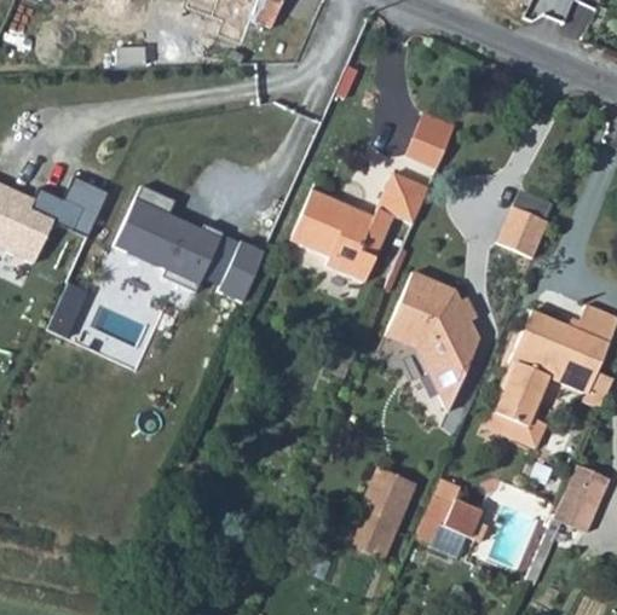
[(224,0),(255,12),(259,0),(224,0)]
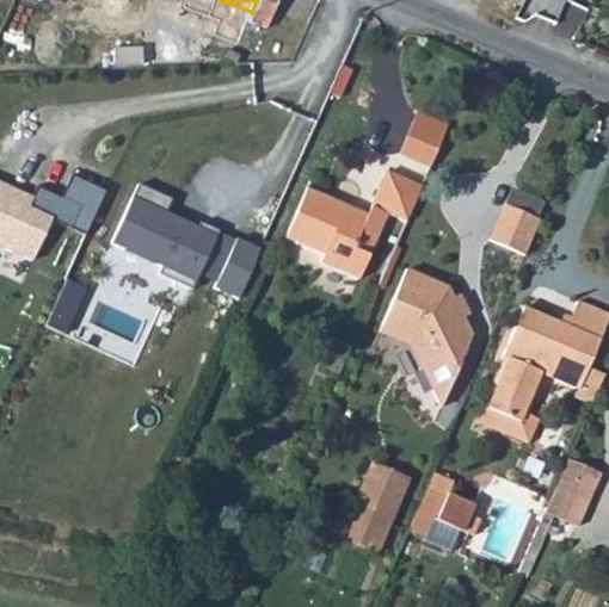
[(256,0),(252,12),(271,19),(277,0),(256,0)]
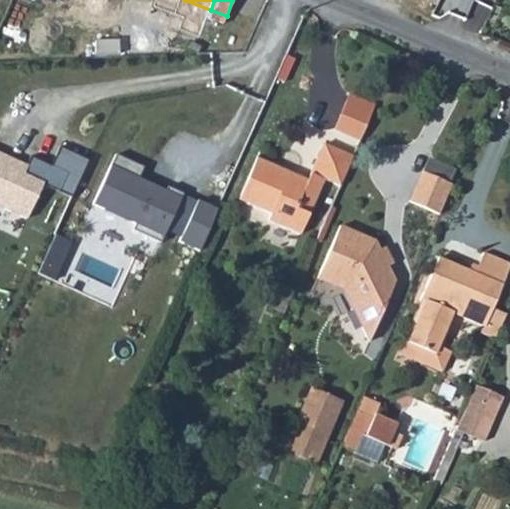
[(360,140),(375,106),(350,95),(335,130),(360,140)]
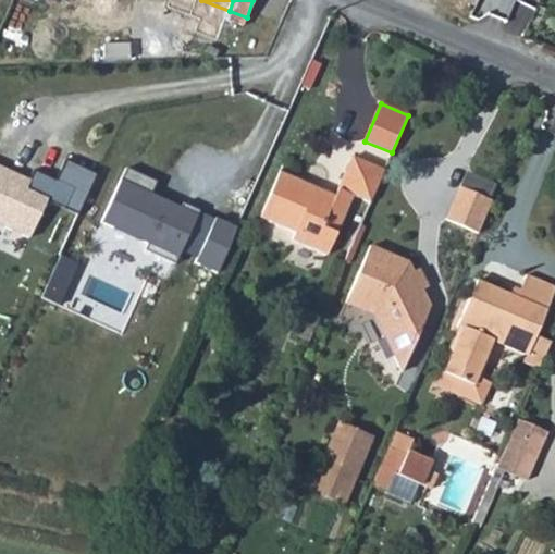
[(292,241),(325,255),(352,195),(368,201),(382,170),(352,156),(334,196),(279,172),(259,217),(295,232),(292,241)]
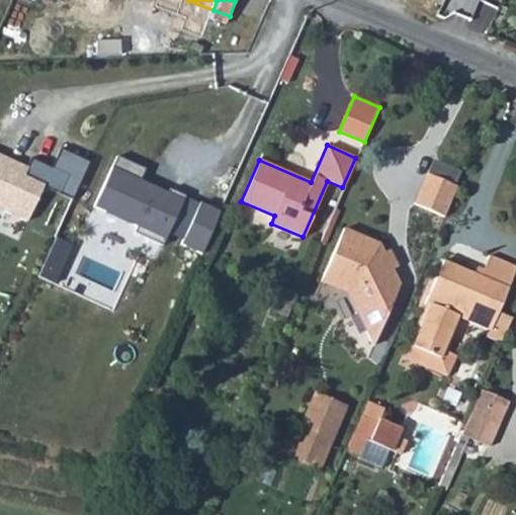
[(61,146),(45,182),(75,197),(91,160),(61,146)]
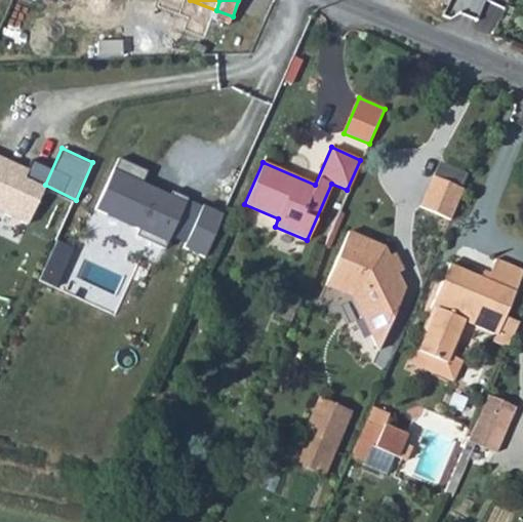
[(0,153),(0,209),(30,223),(45,185),(26,176),(27,172),(1,159),(1,154),(0,153)]
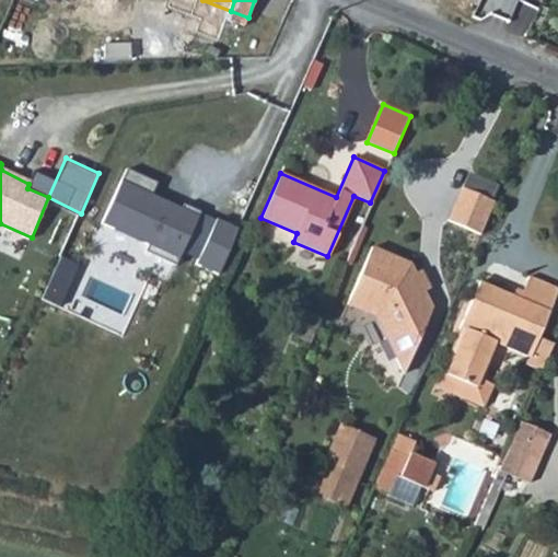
[(157,182),(128,169),(104,222),(150,243),(147,251),(177,265),(201,211),(186,204),(183,210),(151,195),(157,182)]
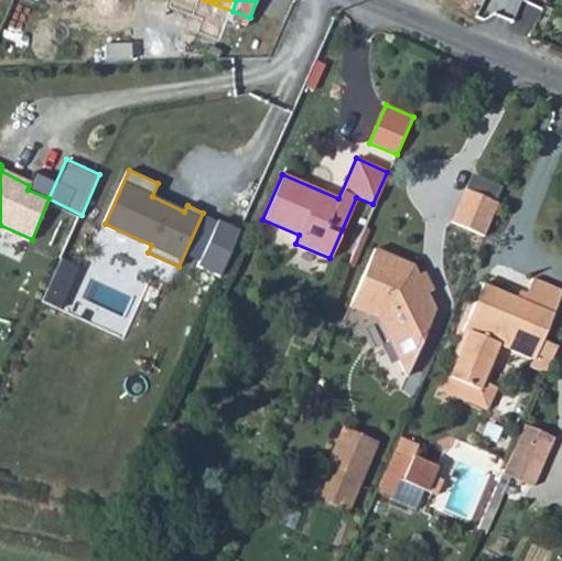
[(485,235),(499,202),(465,186),(451,220),(485,235)]
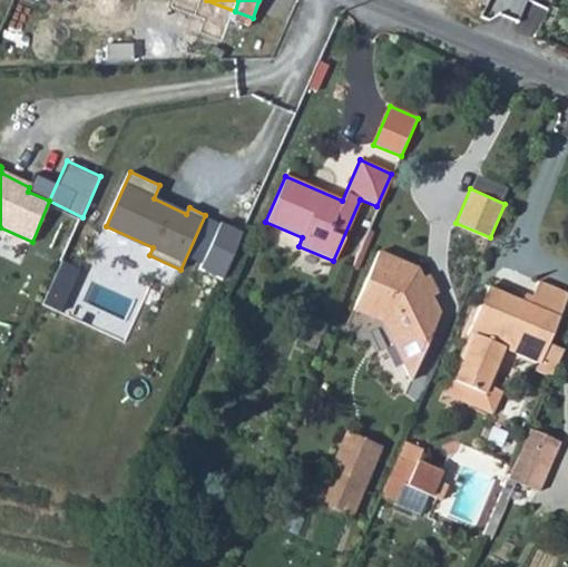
[(433,291),(423,273),(418,262),(379,246),(353,305),(375,315),(379,309),(392,314),(401,328),(395,341),(411,370),(440,304),(433,291)]
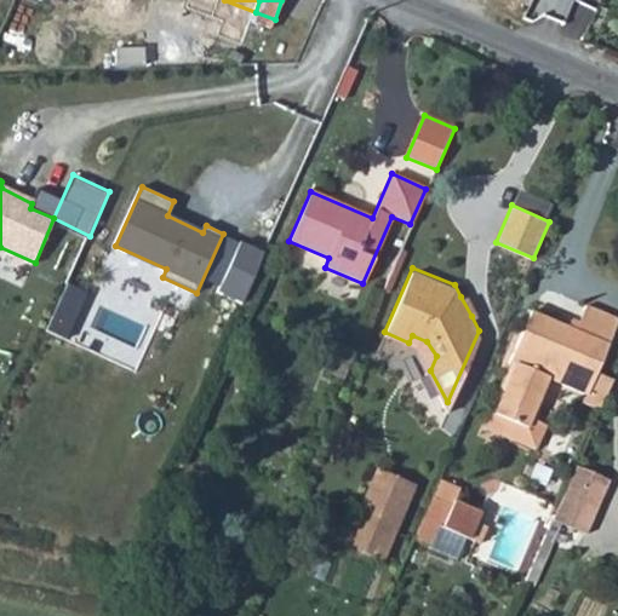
[(469,293),(461,297),(471,316),(479,312),(469,293)]
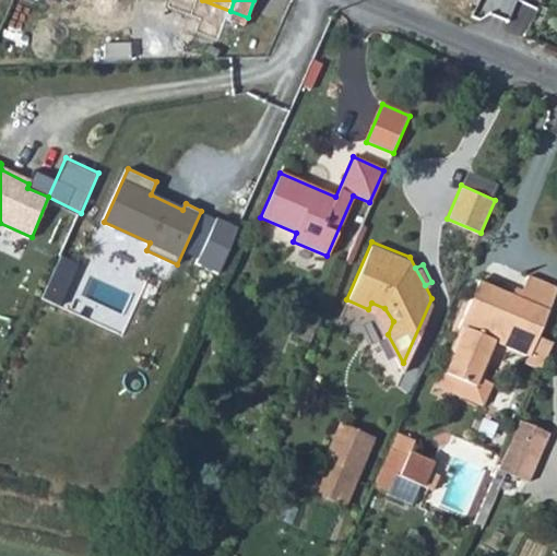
[(534,345),(538,336),(556,294),(556,285),(530,274),(519,297),(478,280),(460,324),(464,327),(446,374),(475,386),(478,378),(495,341),(530,355),(538,358),(542,349),(534,345)]
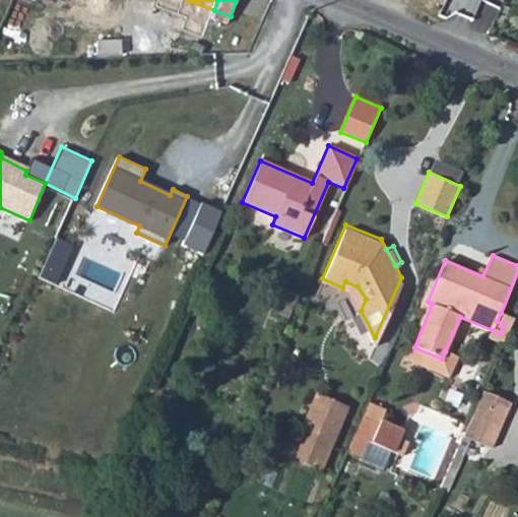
[(345,281),(342,287),(349,291),(361,311),(366,299),(358,286),(345,281)]
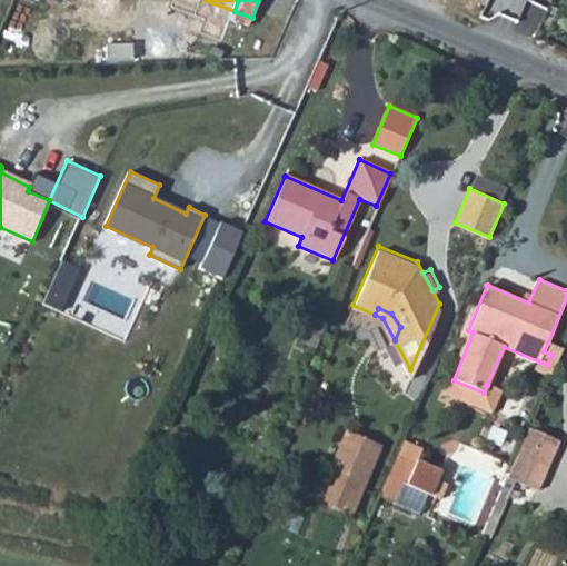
[(535,369),(549,375),(561,348),(548,343),(544,351),(551,355),(548,365),(539,361),(535,369)]
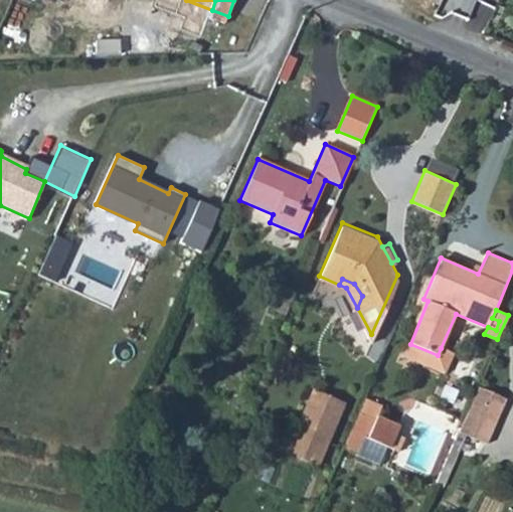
[(438,355),(410,344),(404,357),(445,374),(454,354),(441,348),(438,355)]
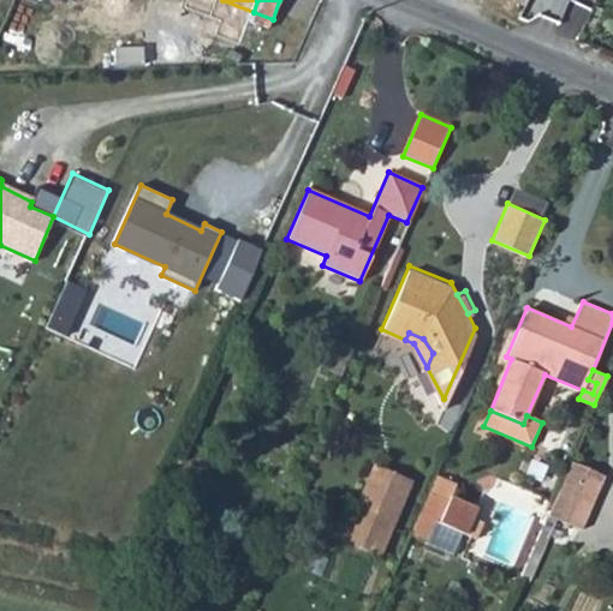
[(606,478),(572,463),(549,515),(583,529),(606,478)]
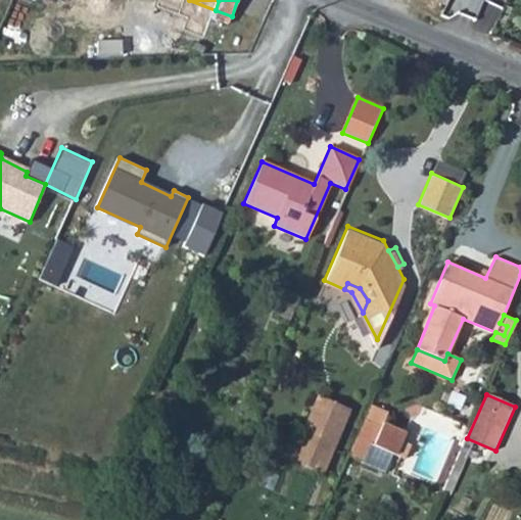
[(352,410),(319,395),(290,462),(324,476),(352,410)]
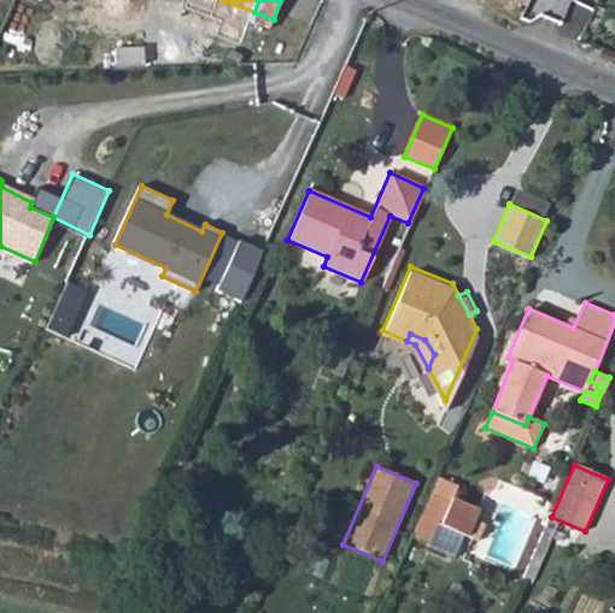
[(462,484),(441,476),(415,537),(432,543),(440,520),(470,534),(485,540),(492,520),(478,516),(481,508),(457,499),(462,484)]
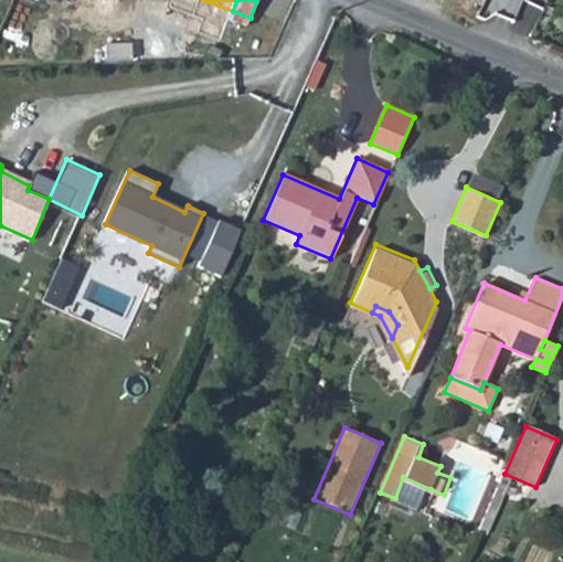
[(422,509),(431,489),(403,477),(395,498),(422,509)]
